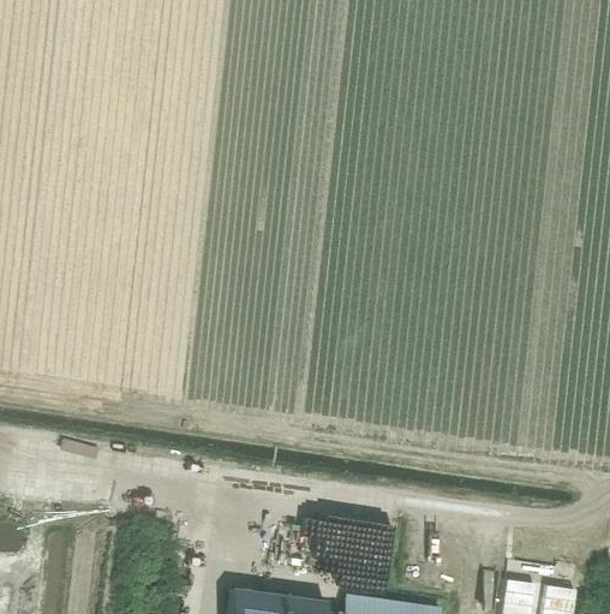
[(324,613),(327,602),(232,589),(227,613),(324,613)]
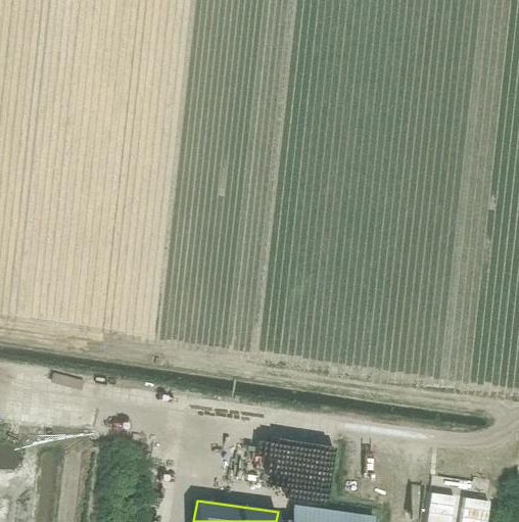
[(363,521),(365,514),(294,505),(291,521),(363,521)]
